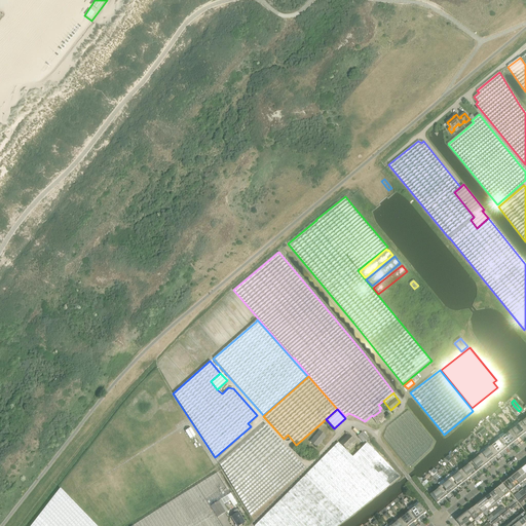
[(380,411),(373,416),(372,417),(377,423),(379,421),(380,423),(386,419),(383,414),(384,413),(382,410),(380,411)]
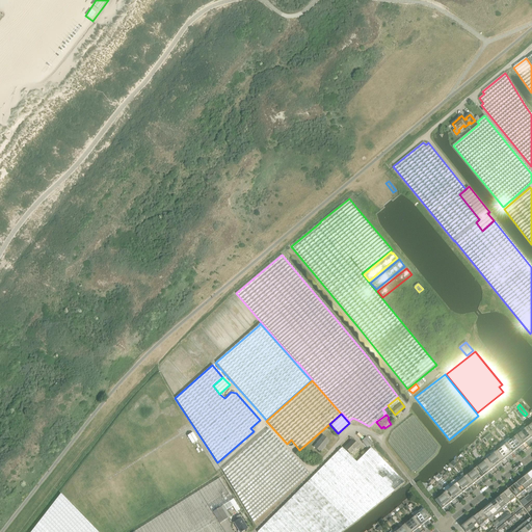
[(435,453),(439,447),(414,415),(393,431),(388,442),(413,472),(415,470),(417,472),(435,453)]
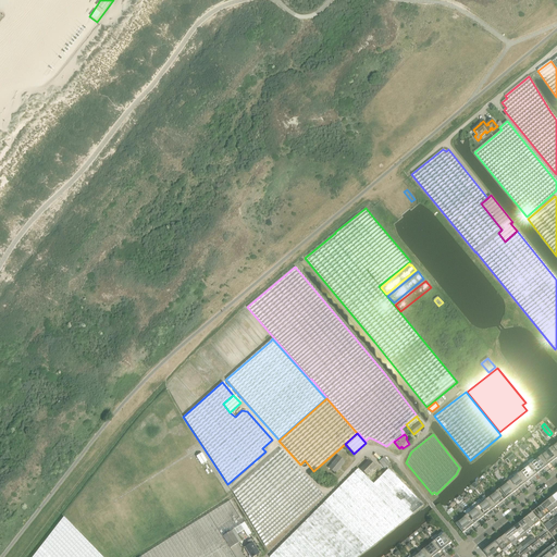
[(523,454),(530,449),(525,442),(519,446),(523,454)]
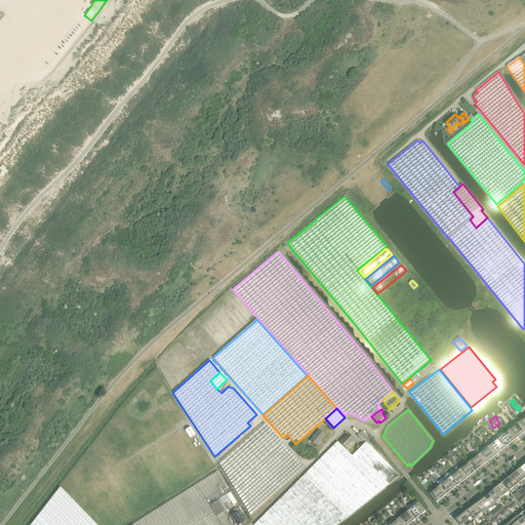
[(250,516),(304,468),(264,422),(218,462),(250,516)]
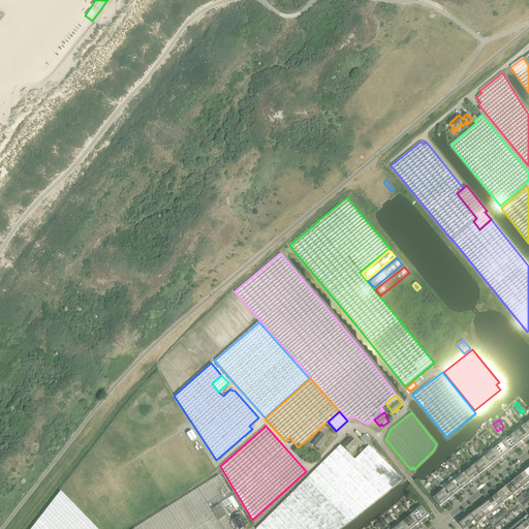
[(528,433),(523,426),(518,430),(525,438),(526,437),(528,434),(528,433)]
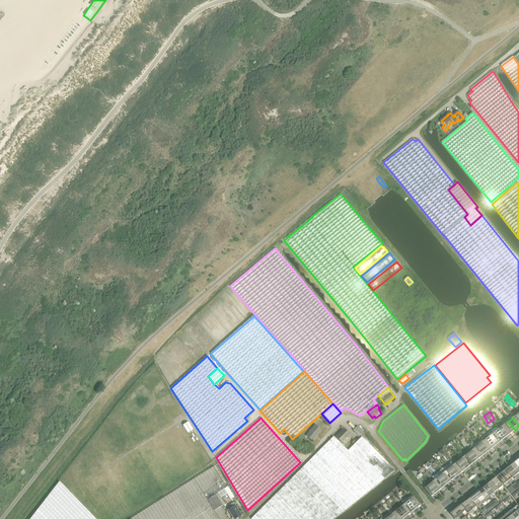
[(503,425),(503,426),(510,434),(514,431),(516,433),(518,431),(516,429),(515,430),(508,422),(506,419),(502,423),(503,425)]
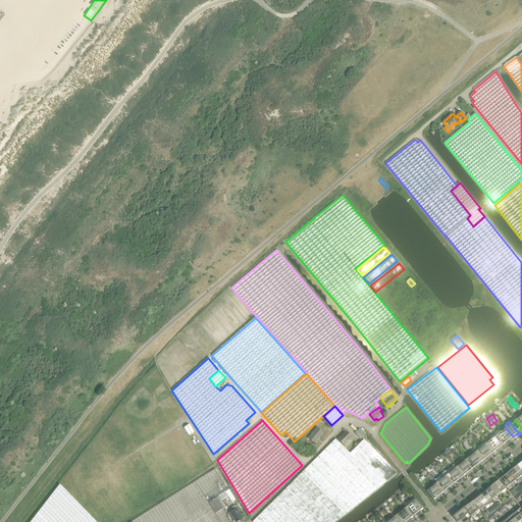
[(189,424),(184,428),(189,435),(194,432),(189,424)]
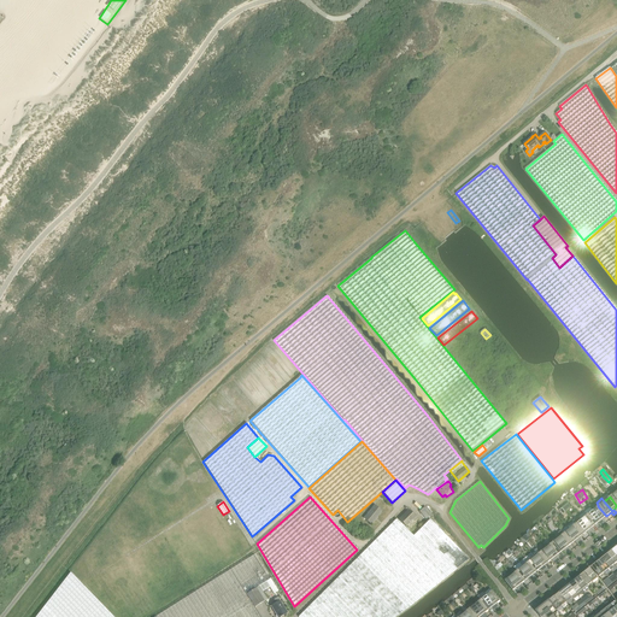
[(371,524),(382,511),(374,505),(364,518),(371,524)]
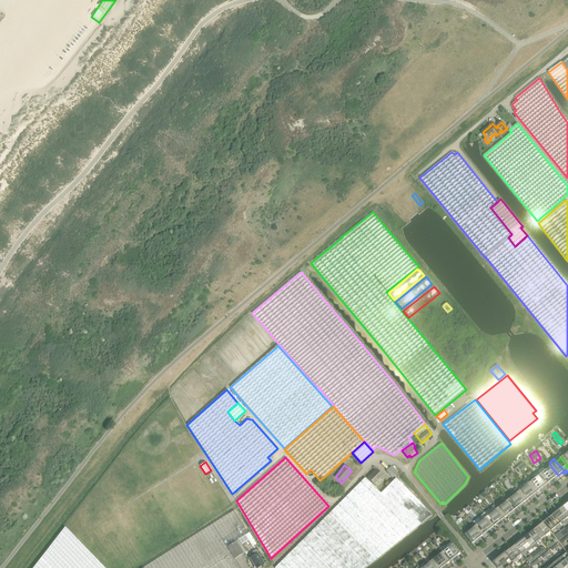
[(554,478),(558,475),(550,466),(545,469),(553,479),(554,478)]
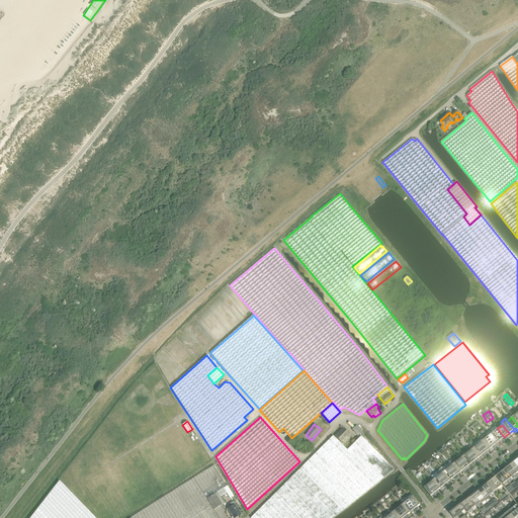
[(357,436),(362,432),(357,426),(352,430),(357,436)]
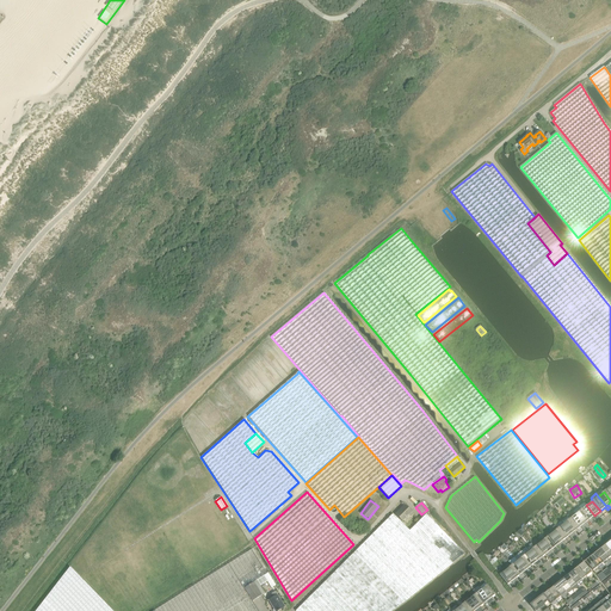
[(586,505),(581,510),(588,520),(593,517),(596,519),(598,517),(596,514),(594,516),(586,505)]
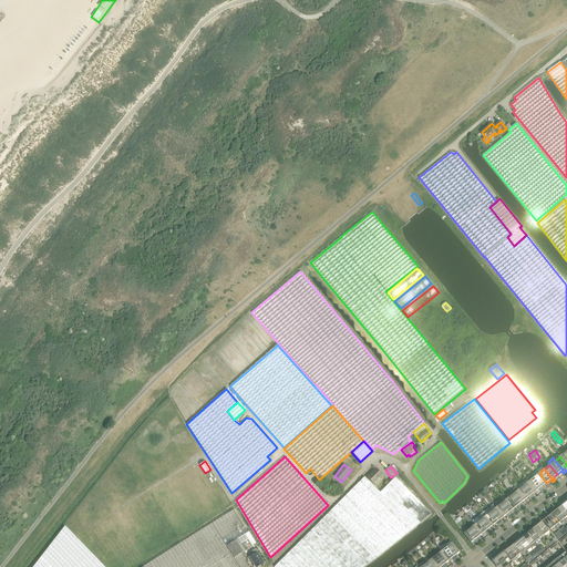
[(373,484),(381,475),(375,470),(367,477),(373,484)]
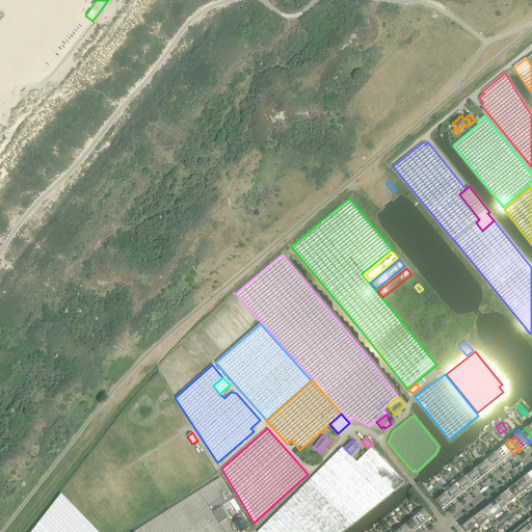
[(504,442),(499,446),(507,457),(509,456),(512,453),(506,444),(505,444),(504,442)]
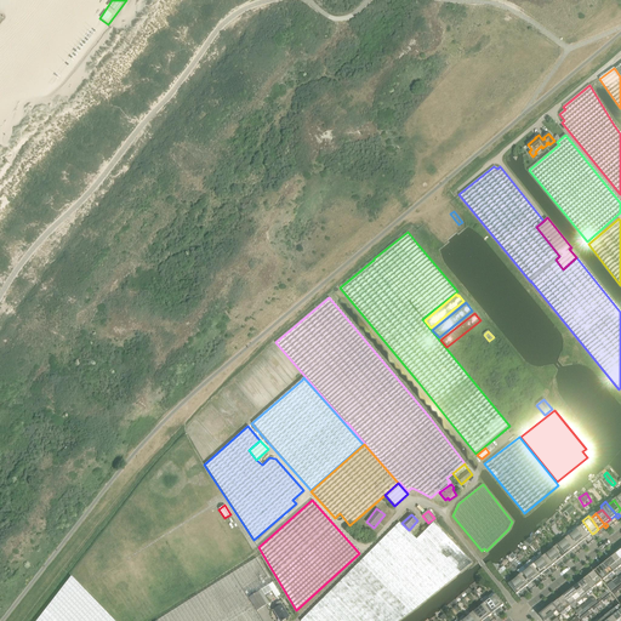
[(582,520),(576,525),(587,537),(591,535),(593,537),(597,535),(594,533),(592,534),(582,520)]
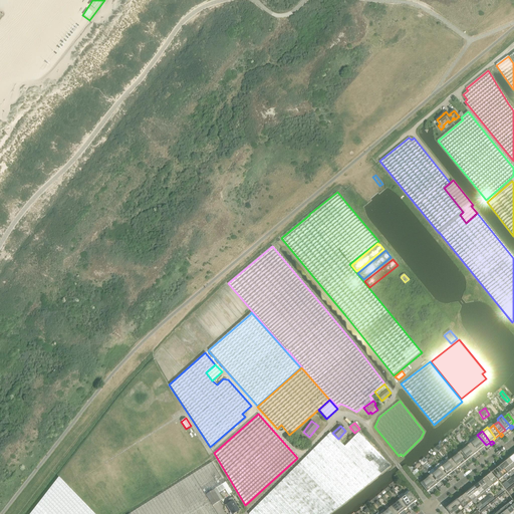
[(348,442),(345,446),(344,447),(330,433),(298,464),(256,506),(248,513),(328,513),(340,506),(345,502),(380,474),(348,442)]
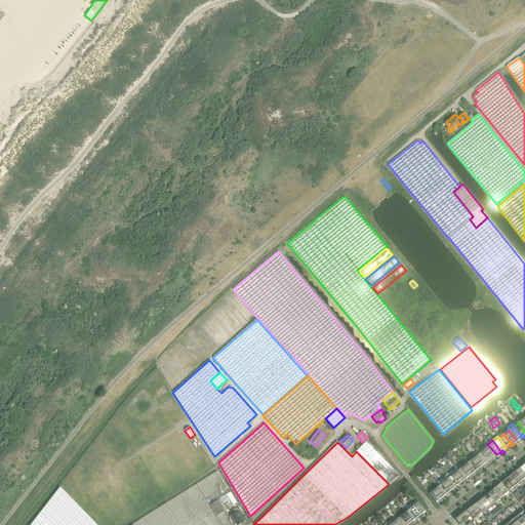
[(365,442),(356,451),(389,484),(399,476),(365,442)]
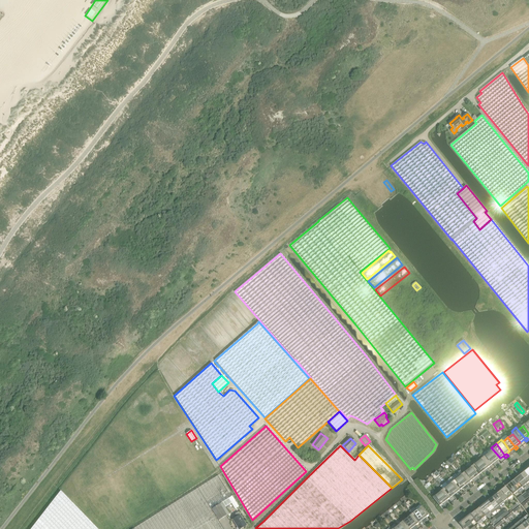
[(491,447),(486,450),(495,462),(496,461),(500,458),(491,447)]
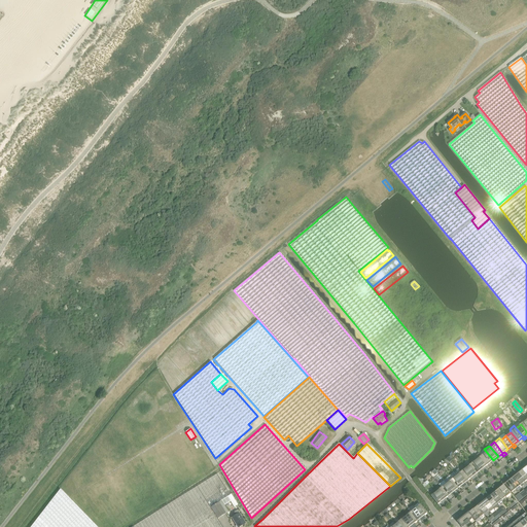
[(484,449),(479,453),(488,464),(492,461),(493,464),(496,462),(494,459),(493,460),(484,449)]
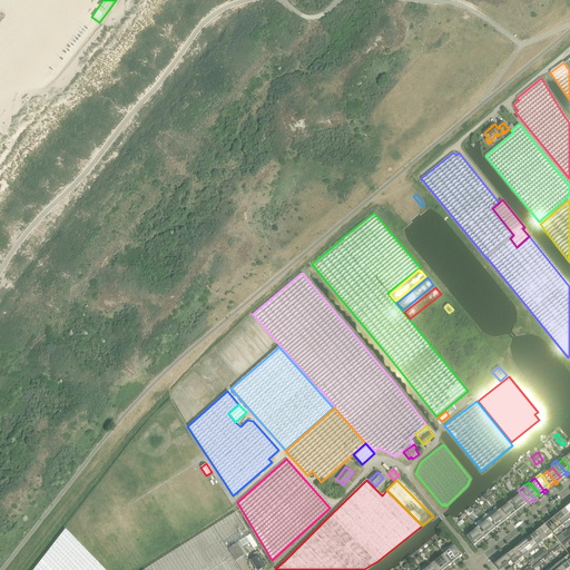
[(512,494),(514,498),(522,507),(523,505),(528,502),(518,490),(512,494)]
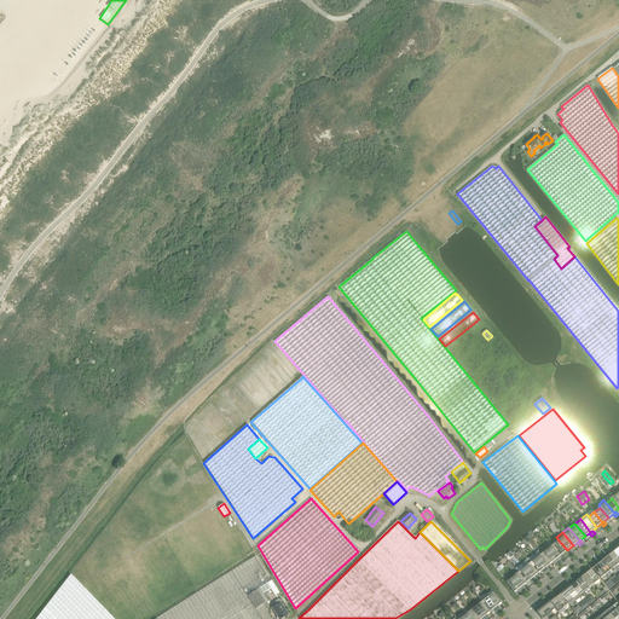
[(559,541),(554,545),(561,555),(566,551),(568,554),(571,551),(568,549),(567,550),(559,541)]
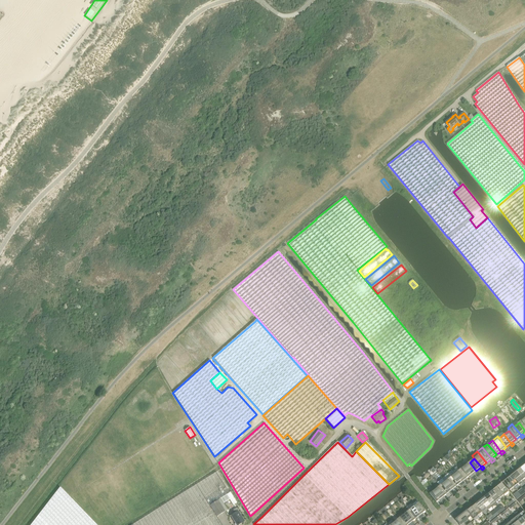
[(470,462),(465,466),(471,475),(473,474),(476,471),(470,462)]
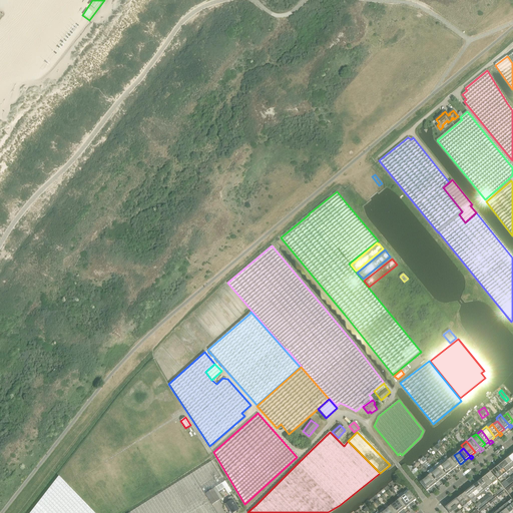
[(454,455),(449,459),(456,468),(459,465),(461,467),(464,465),(462,463),(460,464),(454,455)]
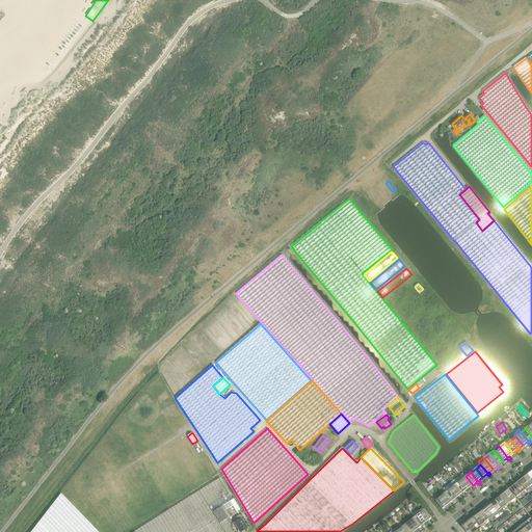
[(462,473),(458,477),(460,480),(468,489),(469,488),(470,487),(473,485),(466,476),(462,473)]
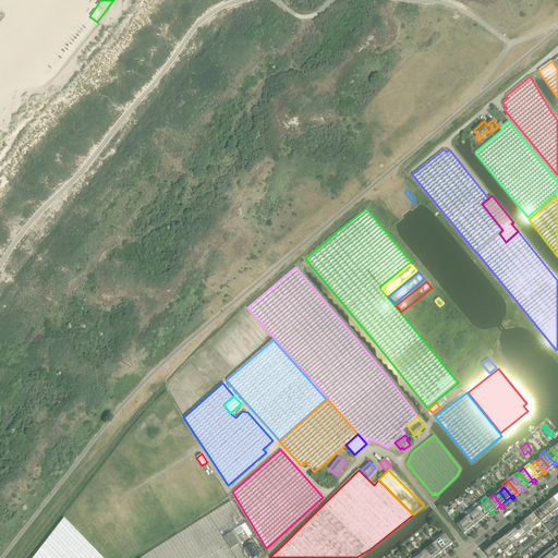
[(557,504),(553,498),(548,501),(555,510),(557,508),(557,504)]
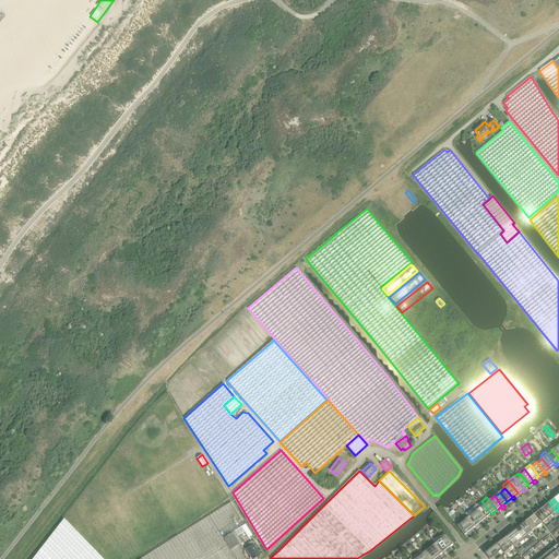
[(236,558),(230,550),(224,538),(235,531),(238,536),(245,532),(248,538),(252,535),(245,524),(244,525),(230,502),(142,558),(141,558),(236,558)]
